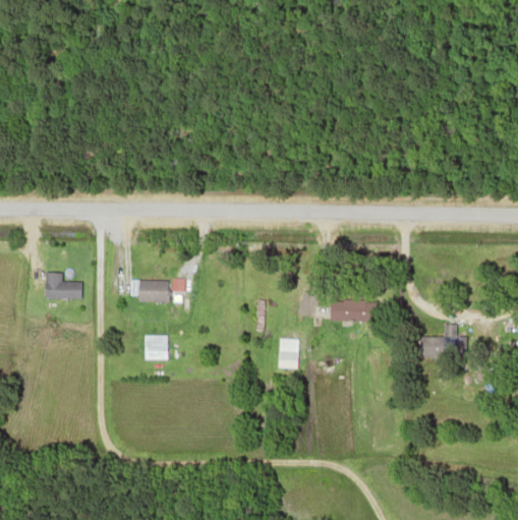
[(48,280),(82,282),(81,299),(46,297),(48,280)]
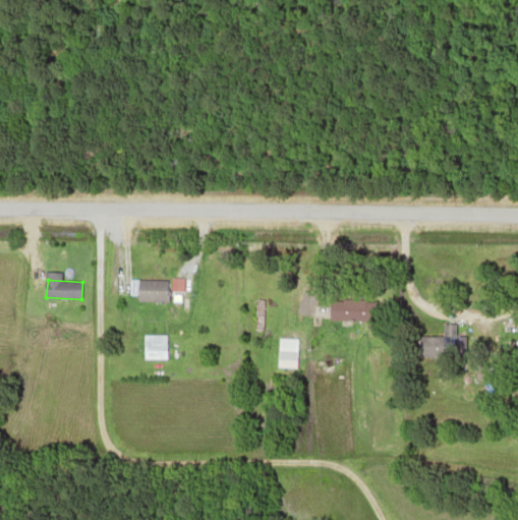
[(138,281),(169,280),(169,301),(138,301),(138,281)]
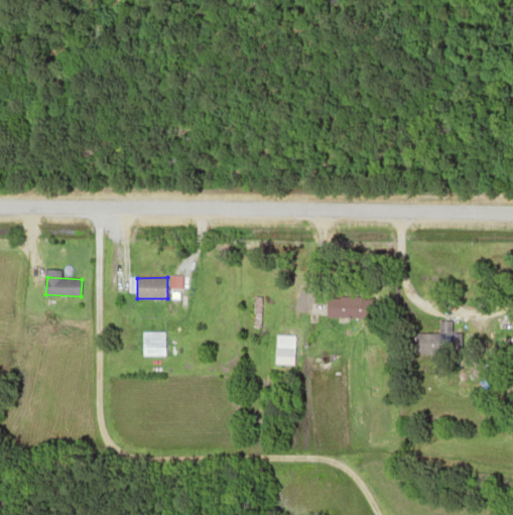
[(254,296),(262,297),(260,328),(252,328),(254,296)]
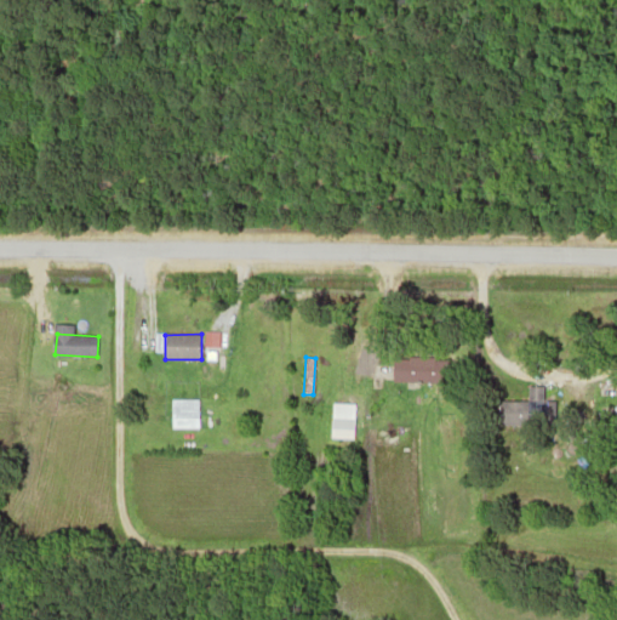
[(396,357),(450,360),(449,384),(395,381),(396,357)]
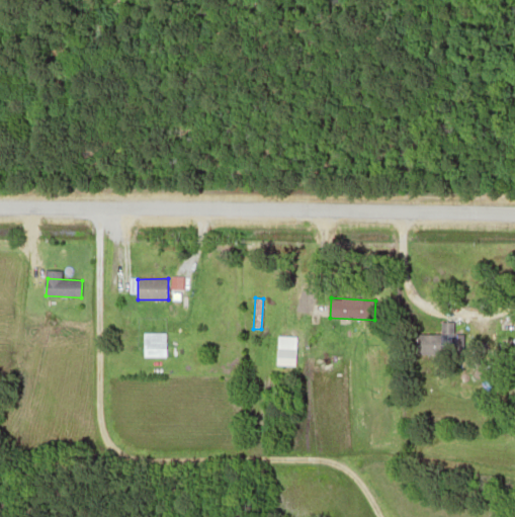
[(418,335),(462,335),(462,354),(418,354),(418,335)]
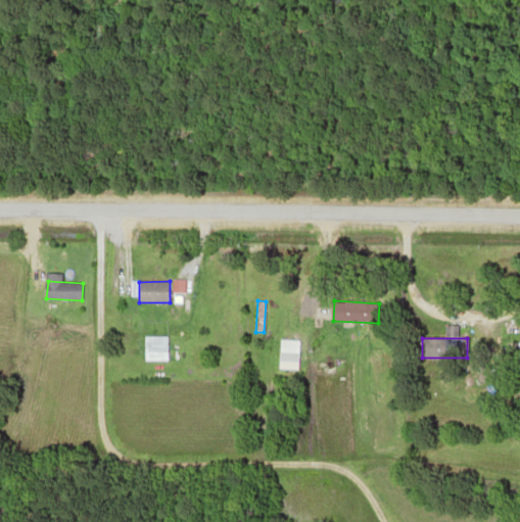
[(144,352),(168,352),(168,363),(144,363),(144,352)]
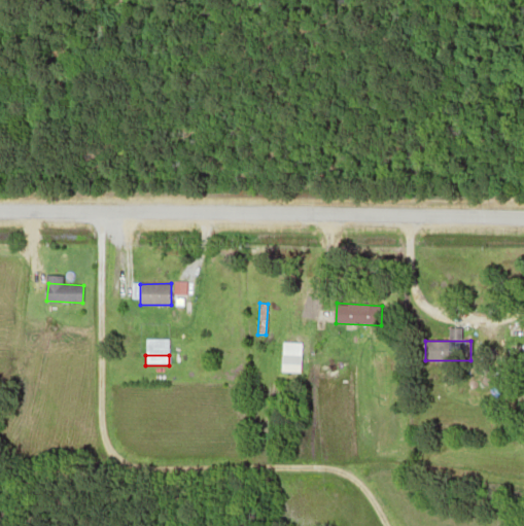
[(282,355),(301,356),(301,372),(282,372),(282,355)]
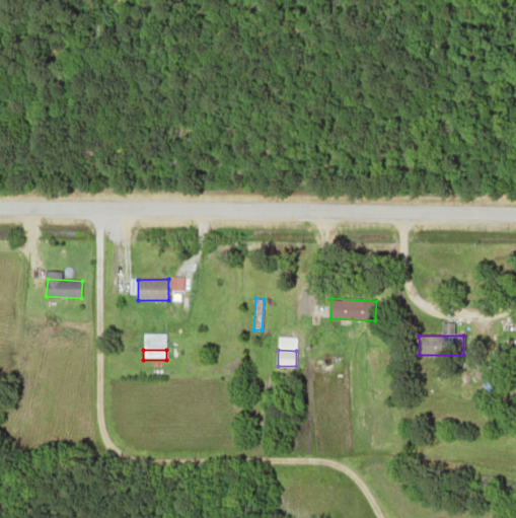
[(187,368),(197,368),(197,376),(187,376),(187,368)]
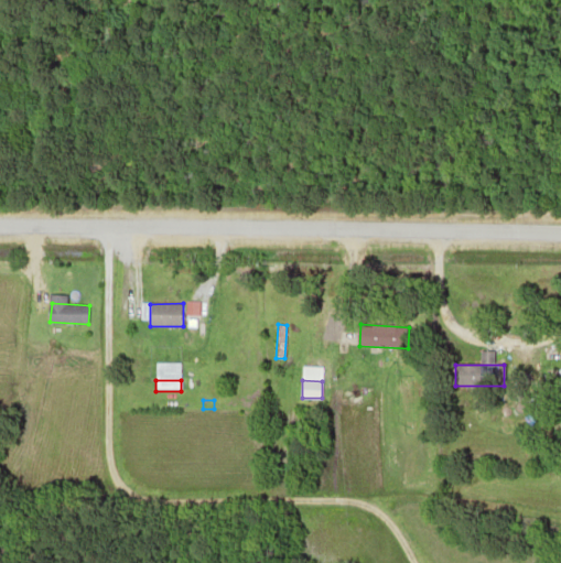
All buildings are outlined.
